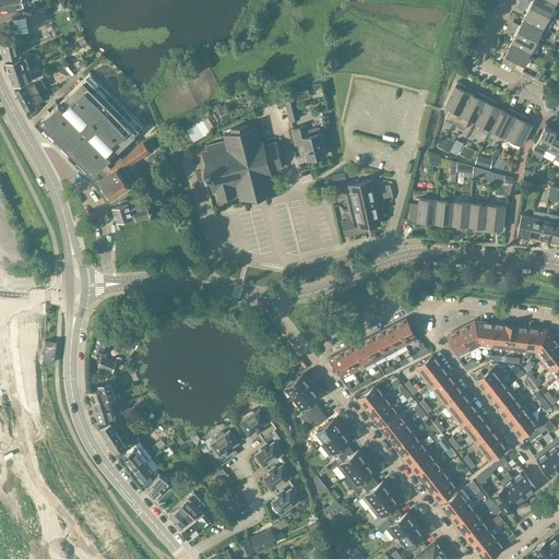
[(0,0),(0,10),(23,6),(21,0),(0,0)]
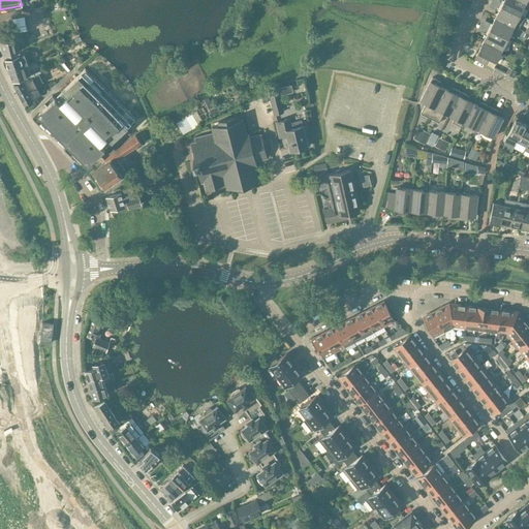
[(519,0),(503,0),(501,5),(520,14),(525,3),(519,0)]
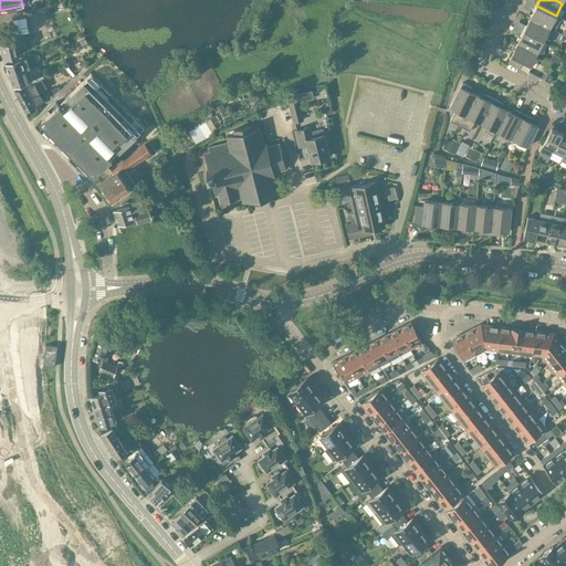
[(536,6),(530,18),(549,28),(556,16),(536,6)]
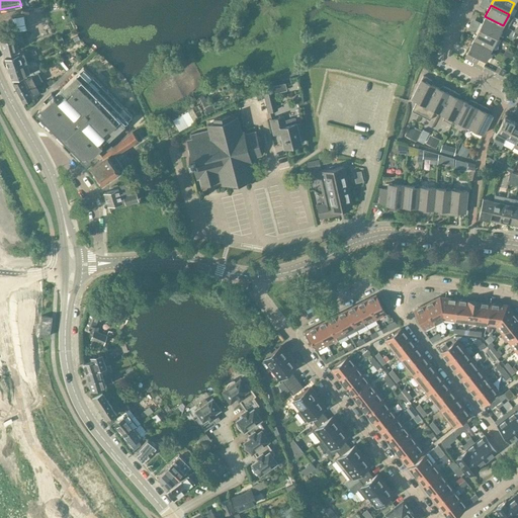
[(14,31),(24,28),(21,15),(11,17),(14,31)]
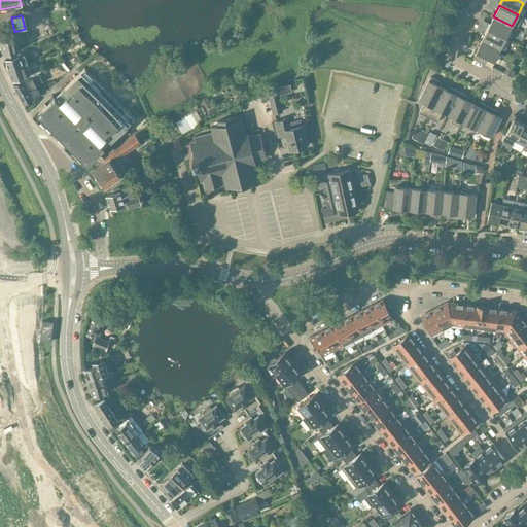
[(493,16),(487,28),(505,38),(512,26),(493,16)]
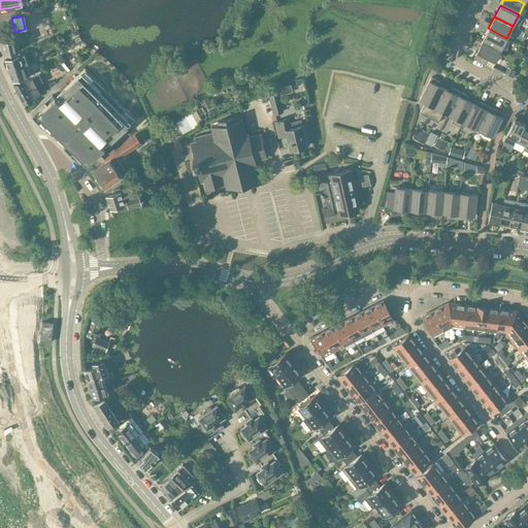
[(488,28),(483,40),(501,50),(506,38),(488,28)]
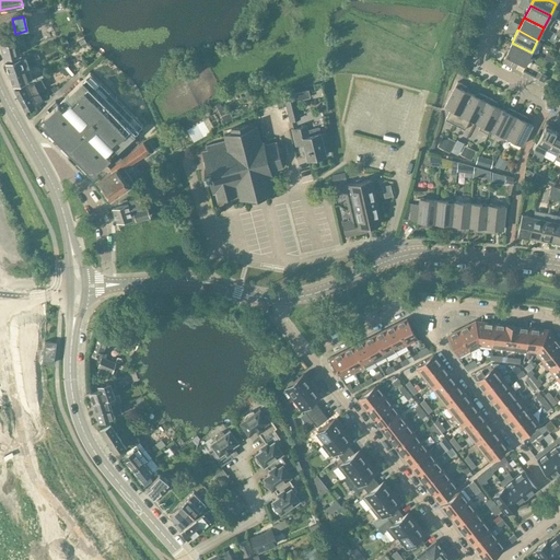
[(4,51),(6,57),(21,54),(20,50),(24,50),(21,38),(18,39),(16,38),(0,43),(0,44),(2,53),(4,51)]
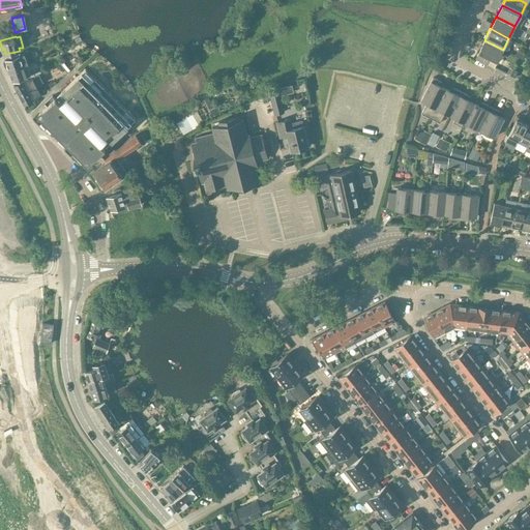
[(475,58),(476,58),(487,63),(490,58),(497,61),(503,50),(484,40),(475,58)]
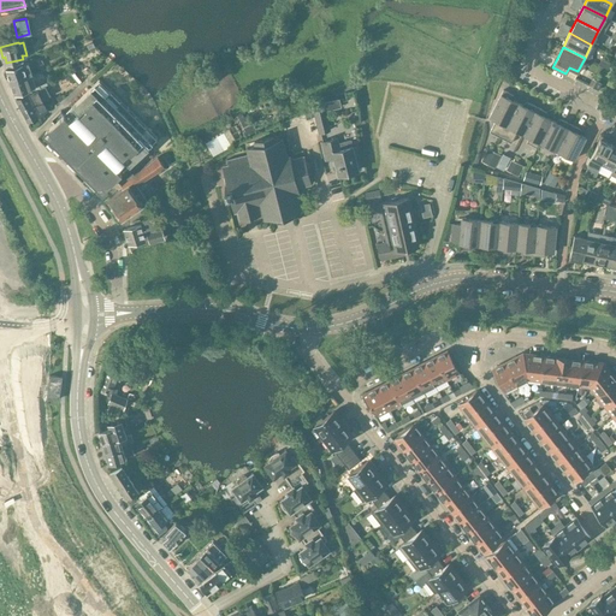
[(23,63),(6,70),(10,82),(27,76),(33,73),(28,63),(23,64),(23,63)]
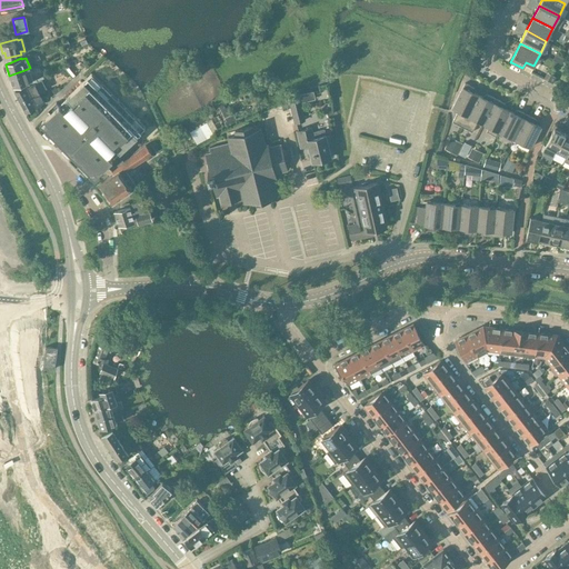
[(25,70),(9,76),(13,88),(29,82),(29,81),(33,80),(29,69),(25,70)]
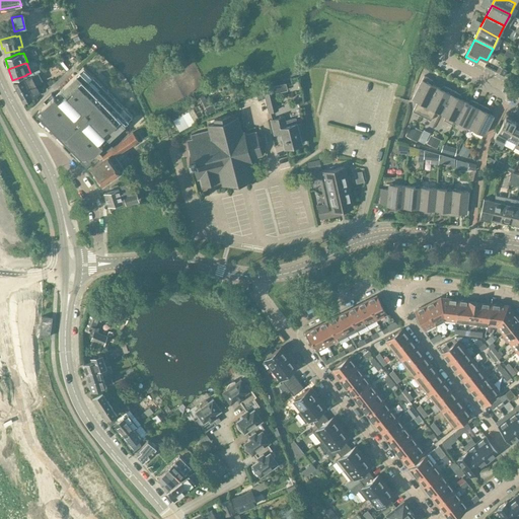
[(38,112),(60,135),(86,161),(132,117),(83,67),(54,96),(51,93),(43,100),(46,103),(38,112)]
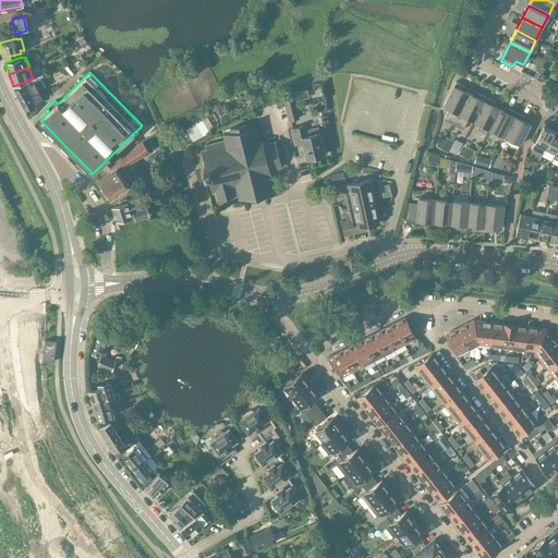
[(33,81),(14,91),(19,100),(20,100),(38,91),(33,81)]
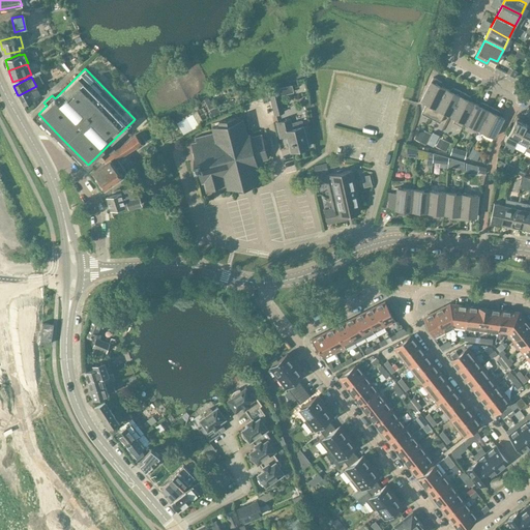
[(431,81),(420,100),(427,104),(421,113),(431,118),(436,108),(445,88),(440,86),(440,84),(441,82),(433,77),(431,81)]
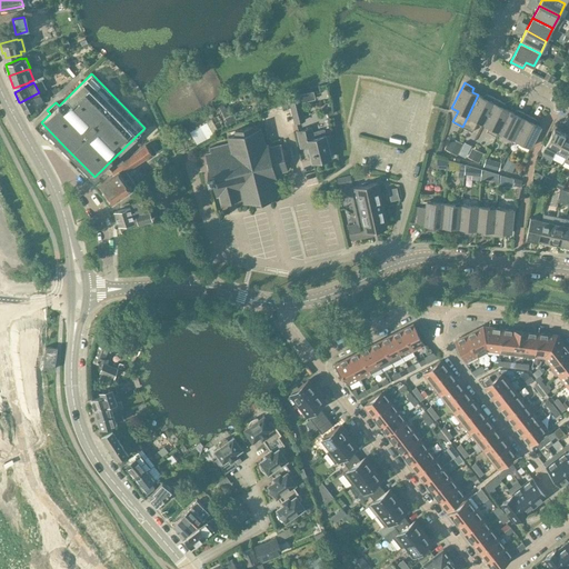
[(49,93),(52,97),(59,90),(55,87),(49,93)]
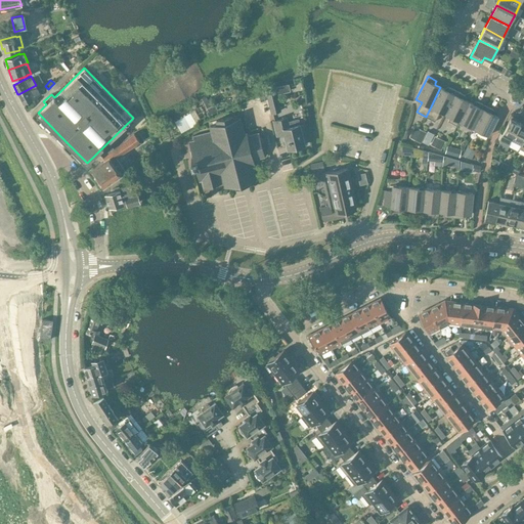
[(41,94),(36,85),(18,94),(17,94),(23,103),(41,94)]
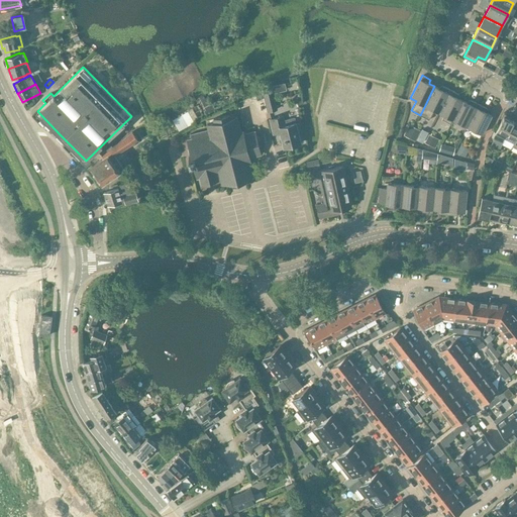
[(425,105),(420,115),(429,119),(433,110),(439,112),(448,93),(450,90),(442,86),(441,88),(439,89),(434,86),(425,105)]
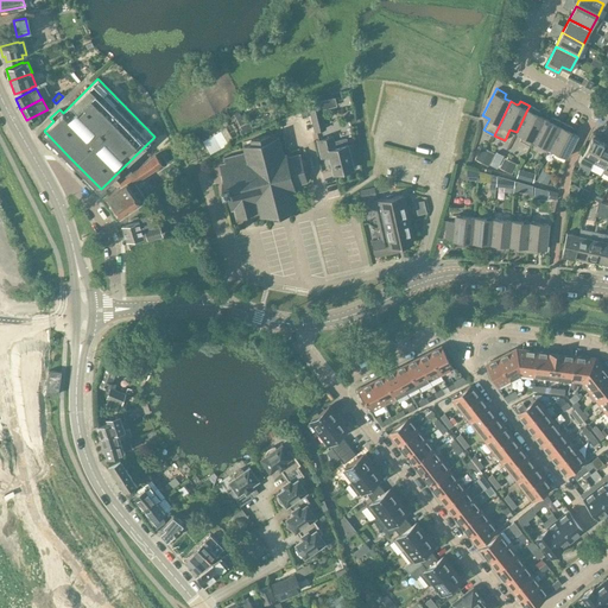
[(530,106),(527,109),(517,132),(523,135),(520,140),(531,145),(533,140),(544,118),(538,115),(538,113),(539,111),(530,106)]
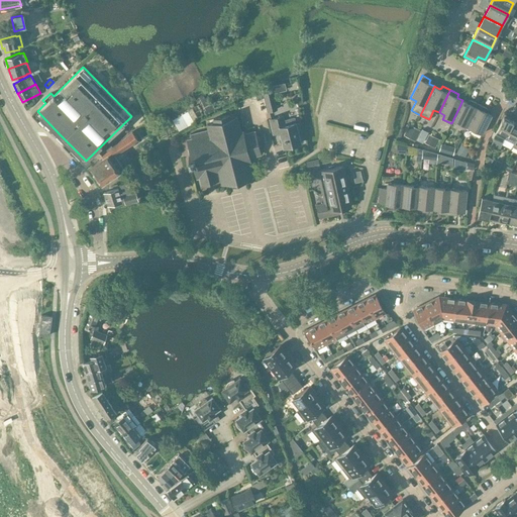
[(273,91),(263,93),(263,94),(268,112),(278,109),(274,93),(273,91)]
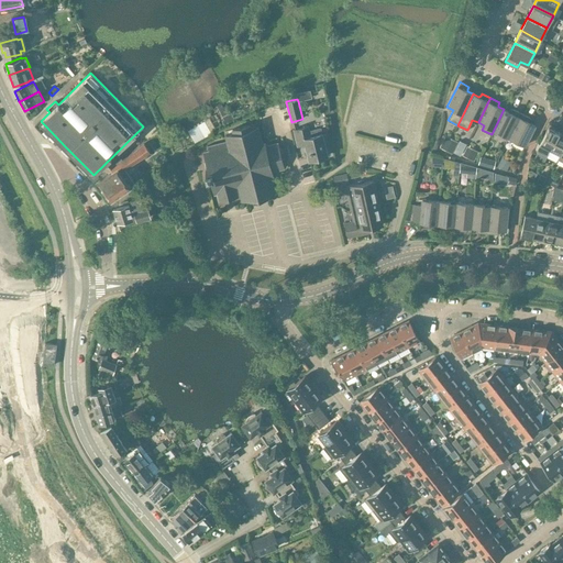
[(504,109),(494,130),(509,138),(519,117),(521,113),(512,109),(510,111),(509,112),(508,111),(504,109)]
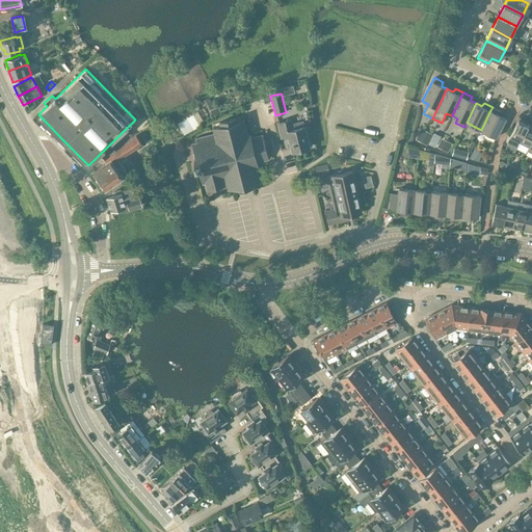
[(493,107),(490,110),(481,130),(496,137),(505,117),(500,115),(500,113),(501,111),(493,107)]
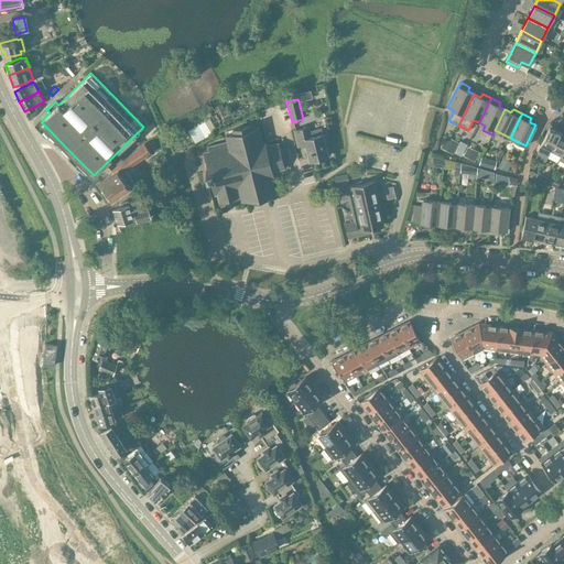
[(190,121),(184,125),(188,131),(194,142),(212,133),(210,133),(205,123),(204,121),(201,116),(190,121)]
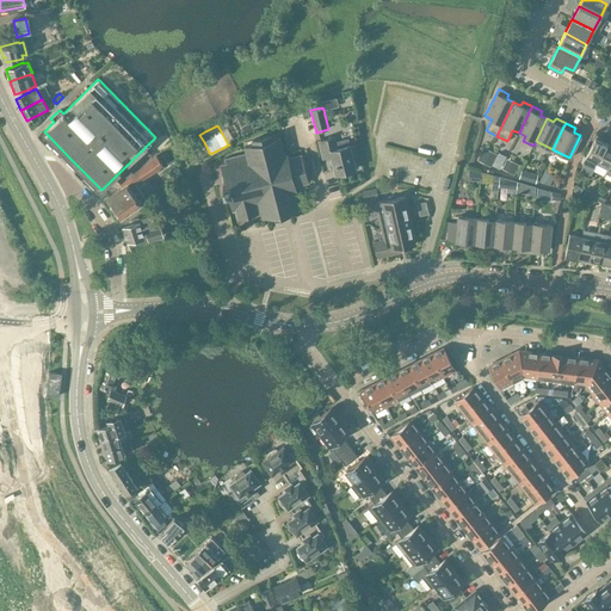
[(258,213),(257,210),(260,209),(261,215),(261,216),(270,215),(271,218),(290,214),(289,210),(297,208),(297,207),(295,199),(295,198),(292,191),(295,190),(294,186),(307,183),(300,154),(288,158),(287,154),(284,154),(282,147),(282,146),(279,139),(281,139),(279,137),(271,139),(270,135),(252,140),(252,143),(244,146),(245,147),(246,153),(224,158),(226,164),(221,165),(226,185),(222,186),(224,192),(228,191),(233,211),(235,210),(238,217),(258,213)]
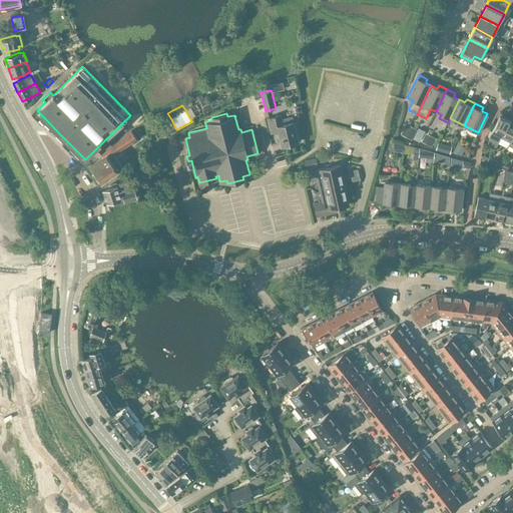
[(496,123),(491,131),(490,130),(487,136),(498,141),(501,136),(505,128),(509,120),(503,117),(504,115),(500,113),(499,115),(496,123)]
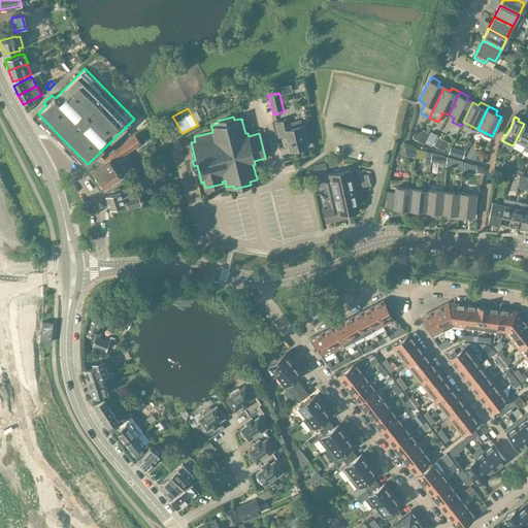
[(274,121),(278,137),(286,135),(290,151),(306,146),(301,125),(291,127),(289,118),(274,121)]
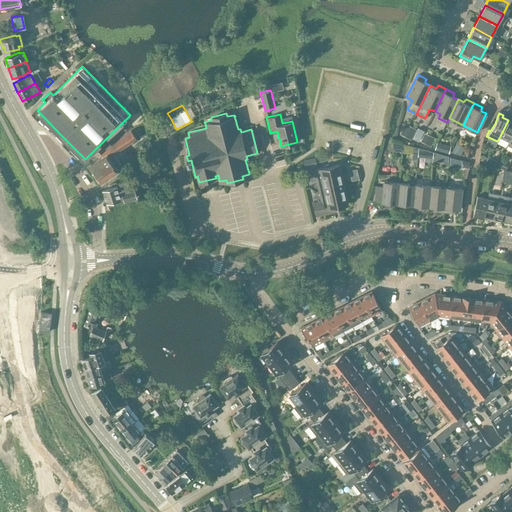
[(504,128),(500,136),(509,141),(511,135),(511,122),(508,120),(504,128)]
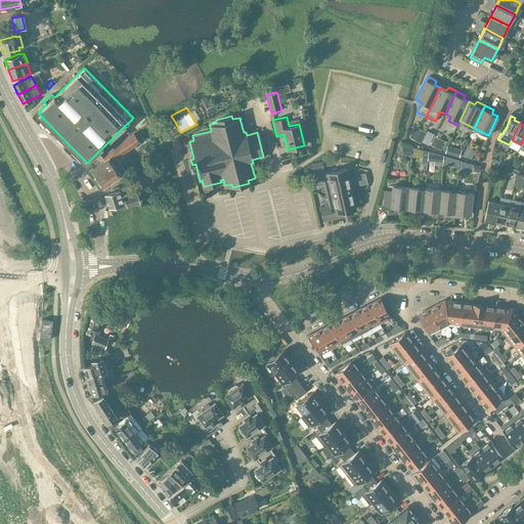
[(421,143),(425,135),(413,129),(409,137),(421,143)]
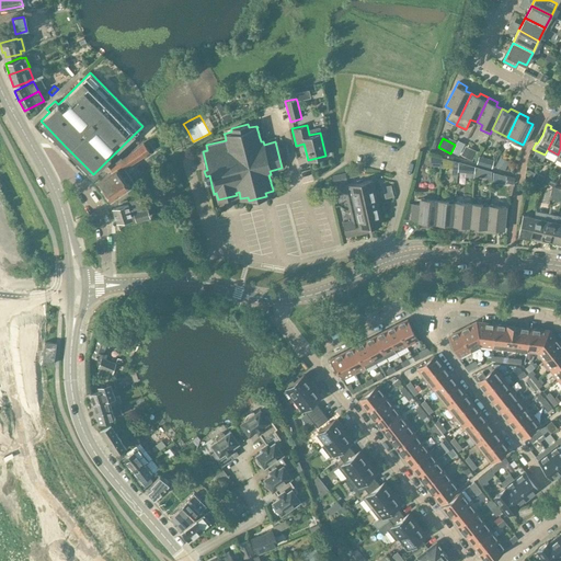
[(112,172),(96,183),(110,201),(130,186),(129,185),(132,183),(124,172),(122,174),(119,172),(149,150),(142,142),(122,159),(121,157),(107,167),(112,172)]
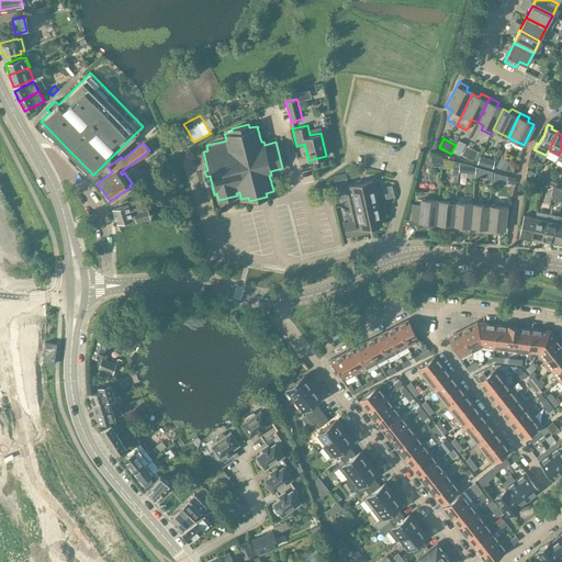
[(462,155),(473,161),(478,152),(474,149),(473,153),(465,149),(462,155)]
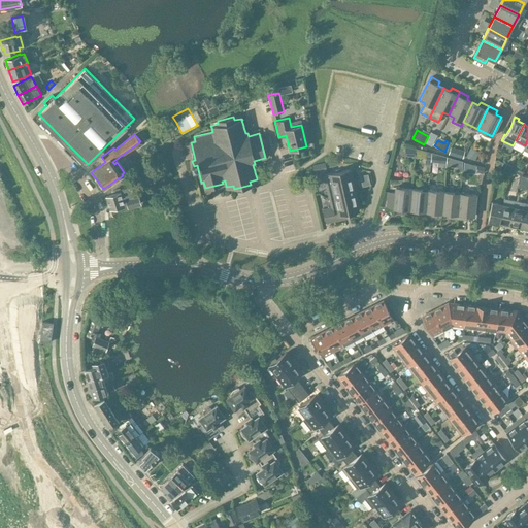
[(470,147),(466,156),(474,160),(479,152),(470,147)]
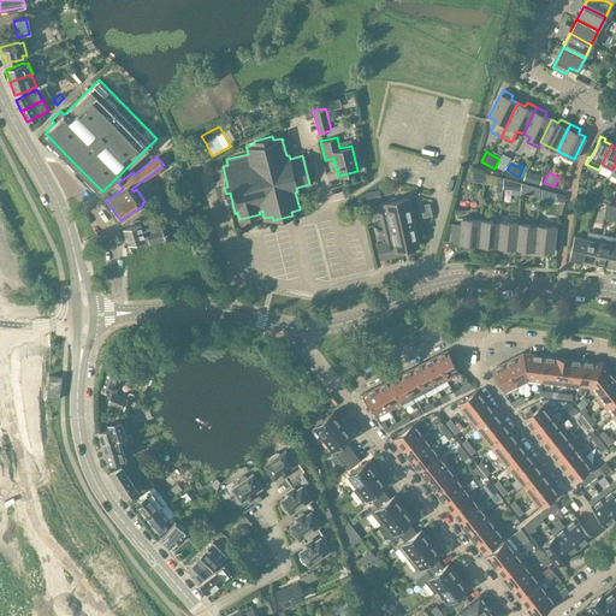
[(497,176),(485,173),(484,183),(497,184),(497,176)]
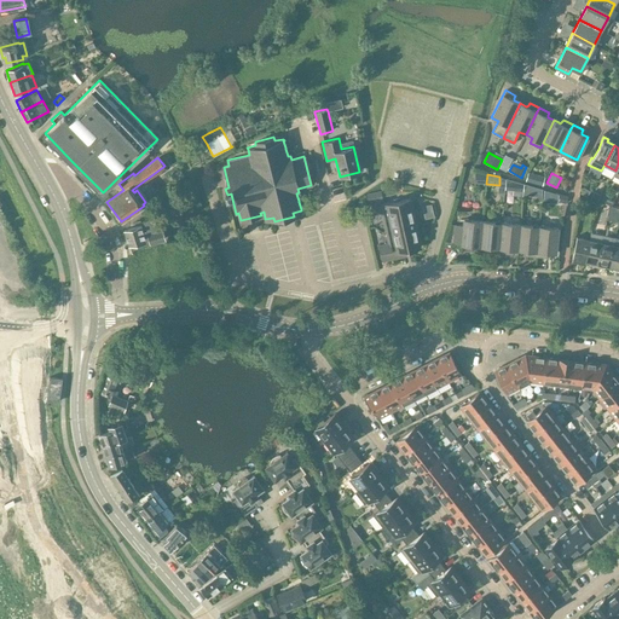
[(505,179),(505,190),(514,190),(515,181),(505,179)]
